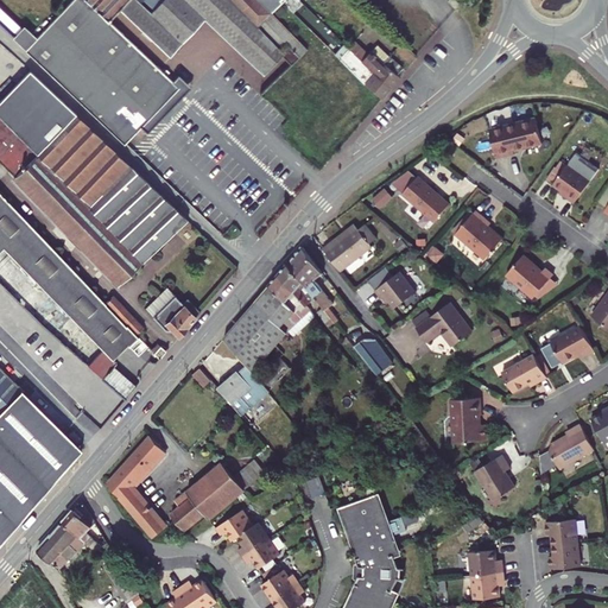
[(68,0),(35,38),(24,50),(124,144),(139,127),(177,87),(171,81),(107,20),(118,10),(168,56),(202,19),(261,75),(280,55),(289,64),(292,61),(305,49),(270,12),(258,0),(68,0)]
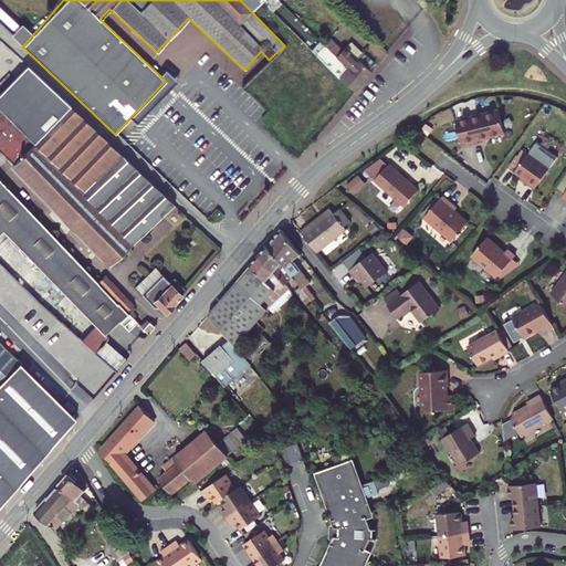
[(261,1),(260,0),(240,0),(251,11),(261,1)]
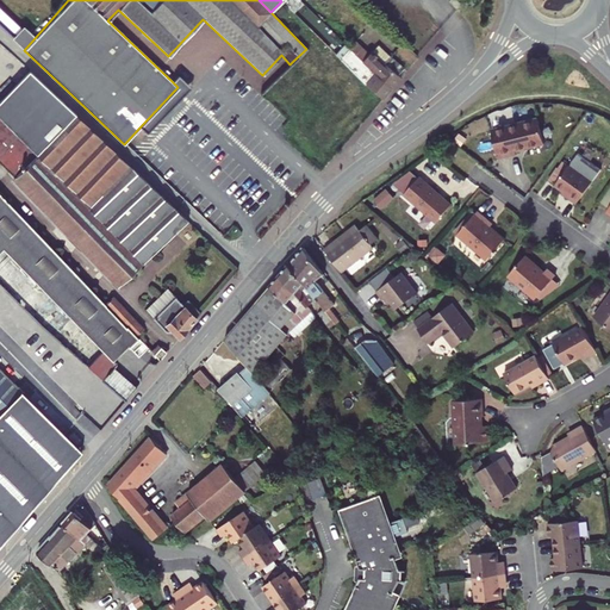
[(458,10),(462,4),(458,0),(450,0),(449,1),(458,10)]
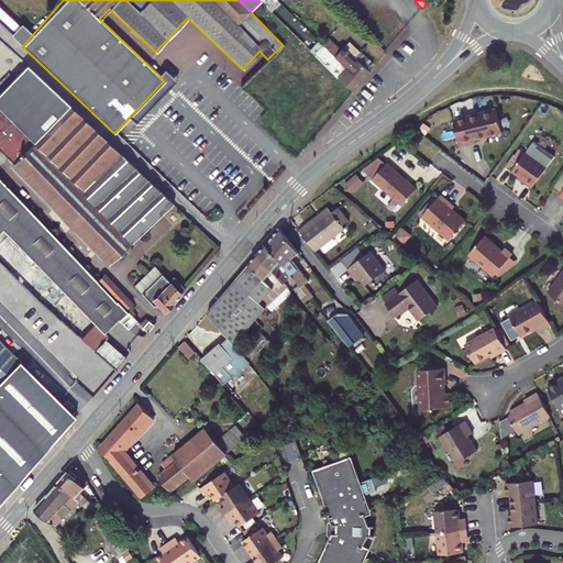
[(10,36),(22,46),(32,35),(20,24),(10,36)]
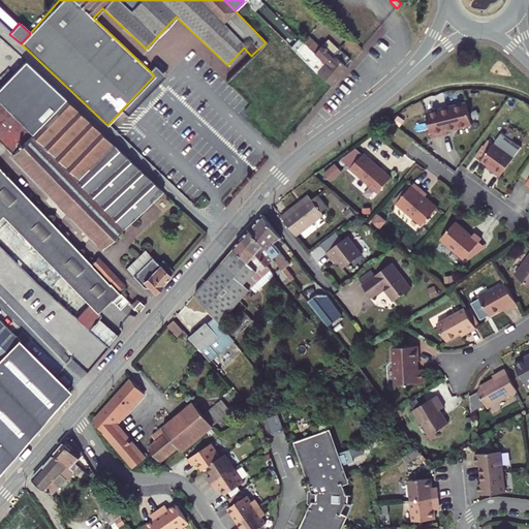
[(347,67),(344,64),(322,44),(307,30),(299,38),(324,63),(339,76),(347,67)]
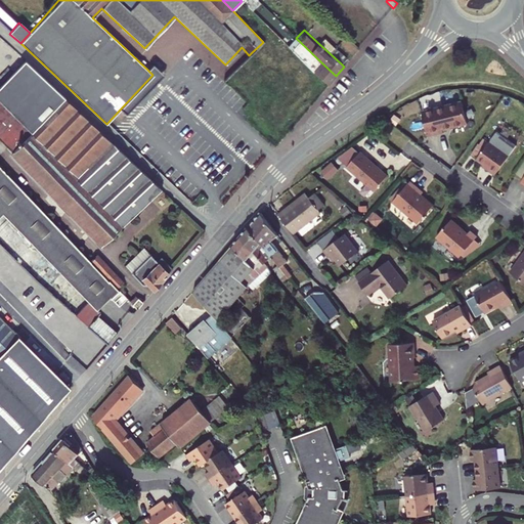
[(346,58),(324,40),(319,44),(341,63),(346,58)]
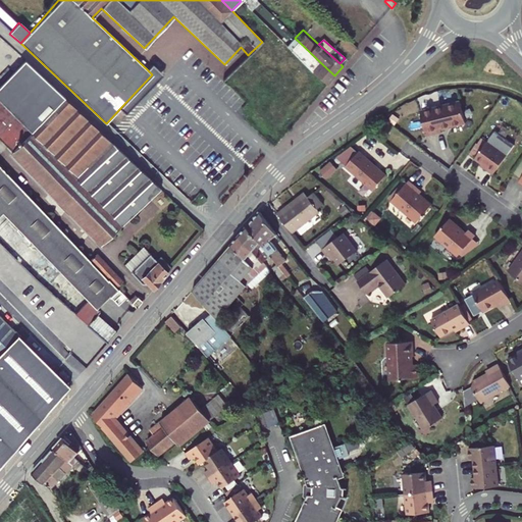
[(0,138),(103,243),(160,189),(24,60),(0,86),(0,138)]
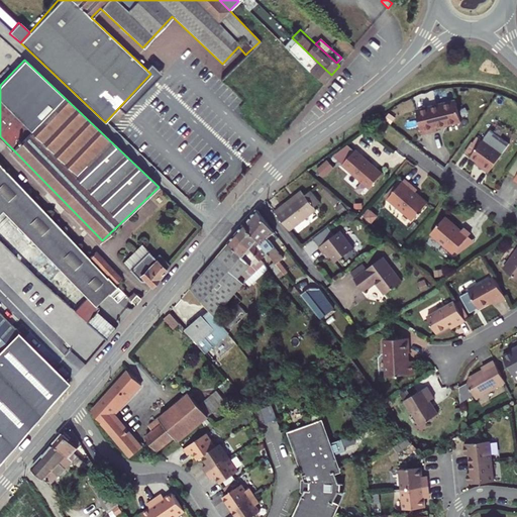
[(331,75),(317,62),(309,71),(323,84),(331,75)]
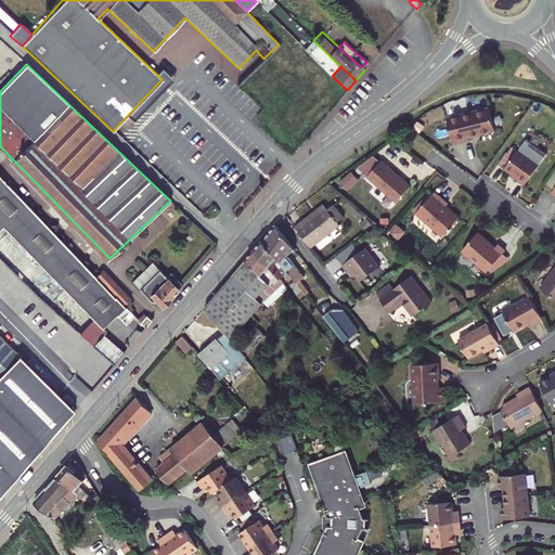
[(162,79),(127,116),(133,121),(173,78),(162,67),(156,74),(162,79)]
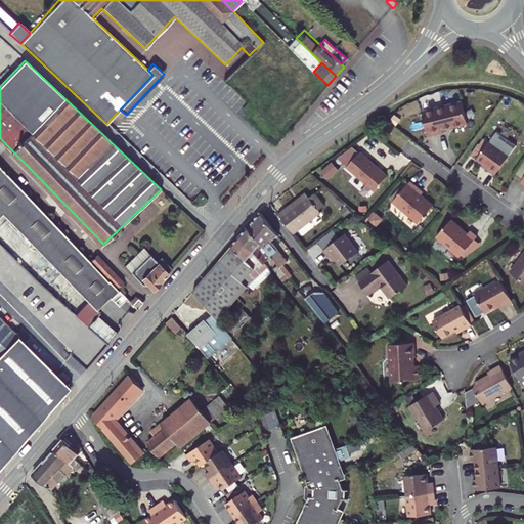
[(475,126),(471,106),(431,115),(436,137),(452,134),(451,131),(475,126)]
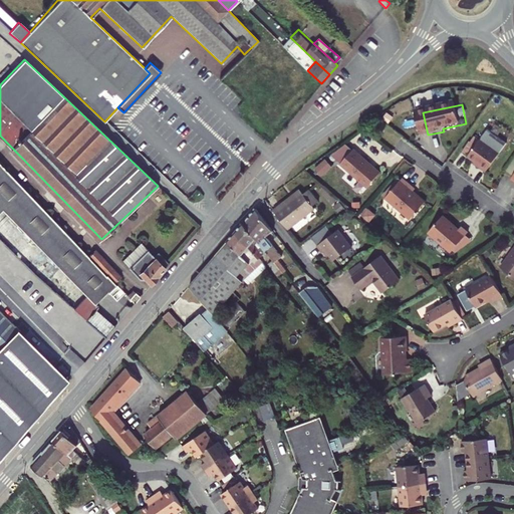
[(495,173),(508,154),(488,141),(476,158),(485,164),(492,168),(490,170),(495,173)]
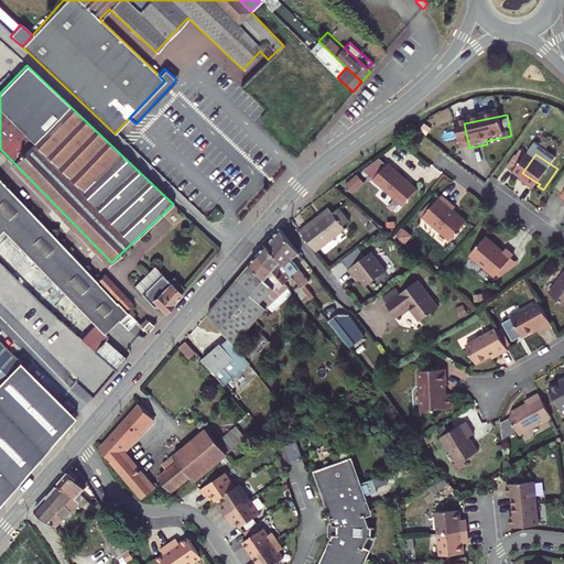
[(425,191),(396,164),(381,180),(412,206),(425,191)]
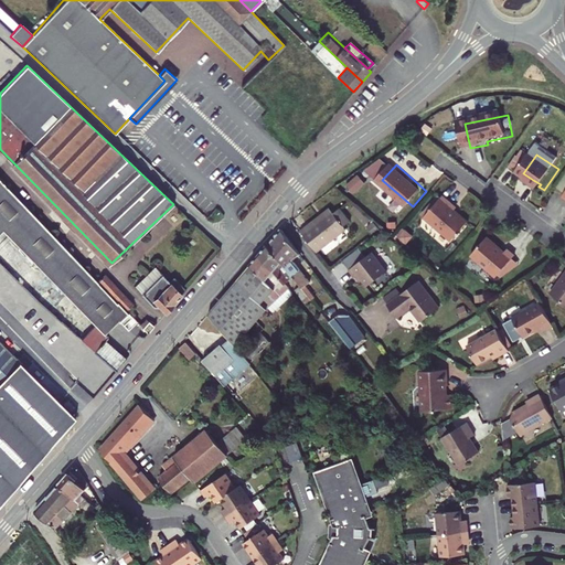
[(359,172),(348,183),(355,192),(368,181),(359,172)]
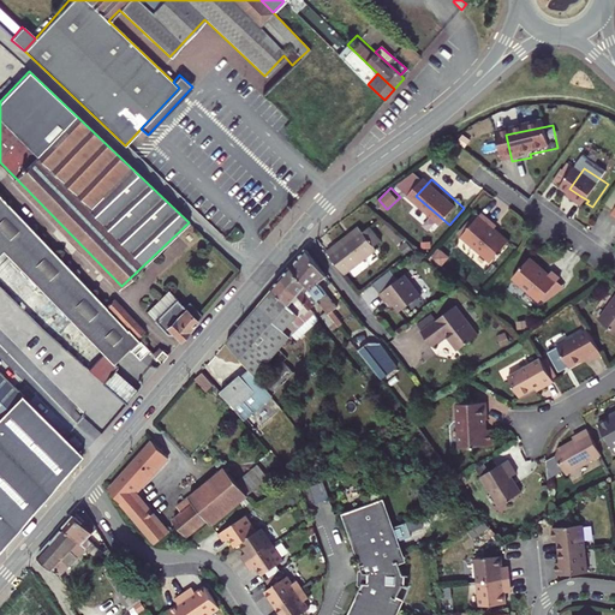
[(0,416),(21,396),(0,376),(0,249),(3,251),(0,252),(0,288),(65,354),(42,376),(101,431),(126,404),(125,404),(136,392),(113,370),(117,366),(112,362),(129,346),(139,358),(148,351),(137,338),(129,328),(127,329),(106,306),(0,193),(0,416)]
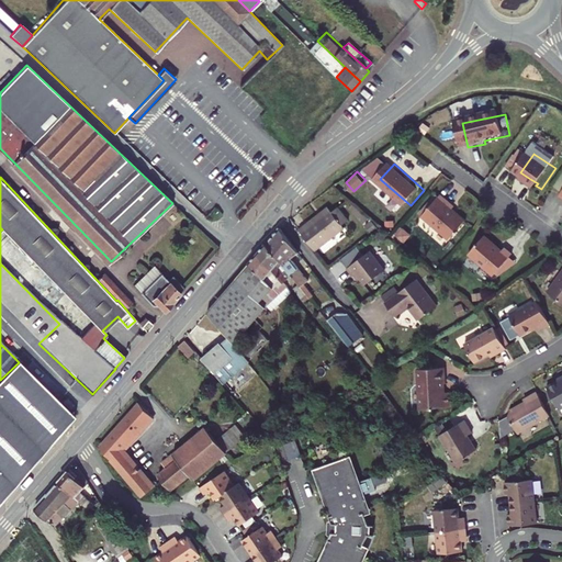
[(461,212),(457,209),(460,205),(447,193),(428,214),(456,237),(472,218),(462,211),(461,212)]
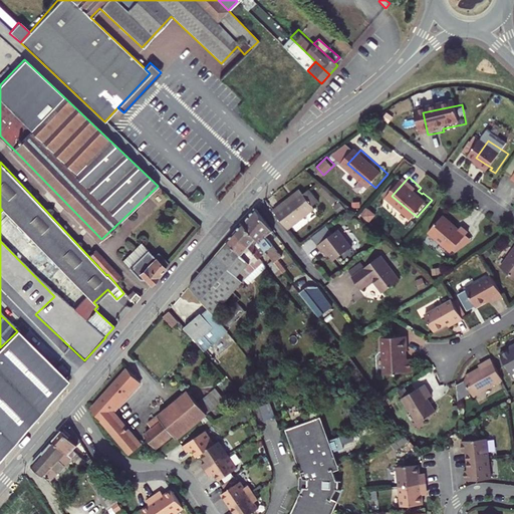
[(422,194),(423,193),(432,200),(433,199),(421,188),(418,191),(422,194)]
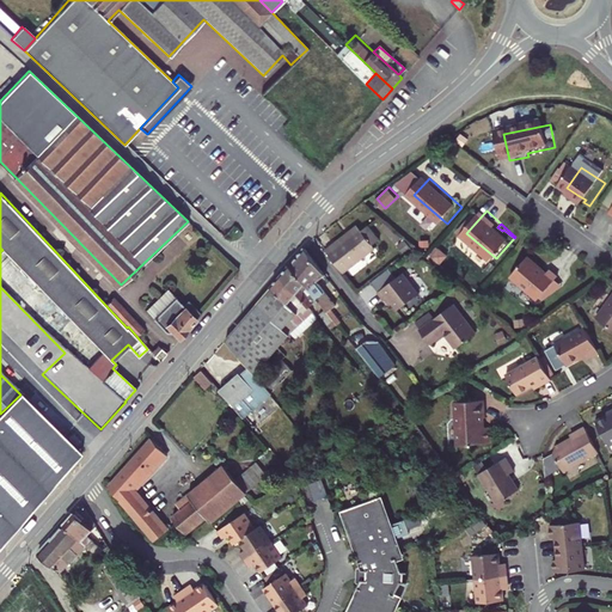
[(362,227),(361,225),(337,242),(340,244),(362,227)]
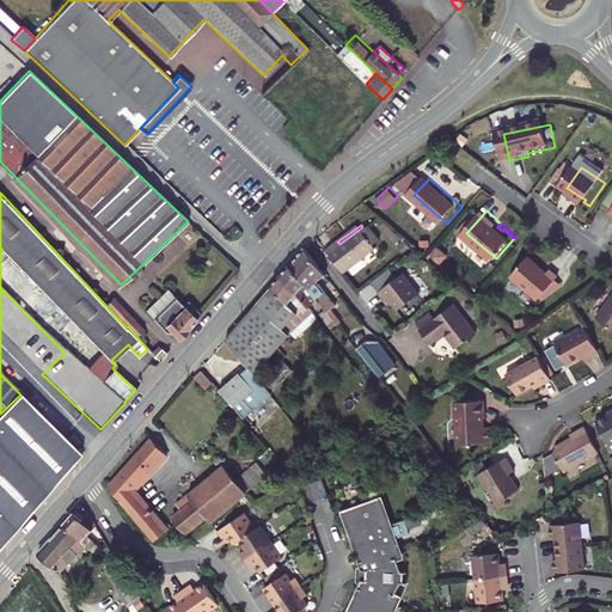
[(362,227),(340,244),(337,242),(329,249),(346,271),(378,248),(362,227)]
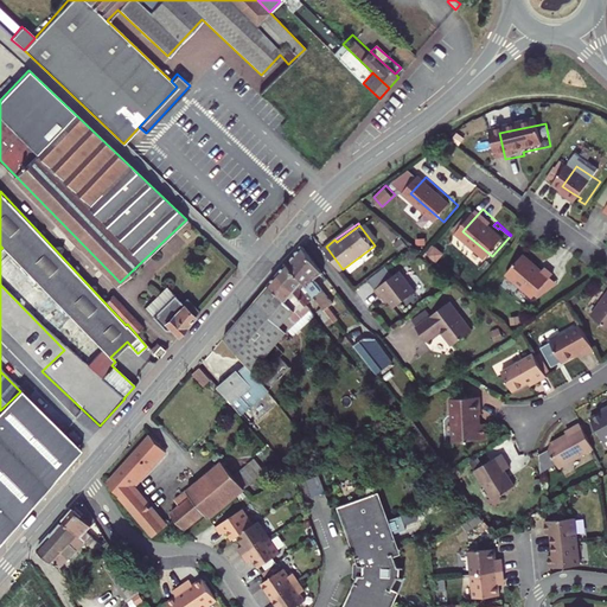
[(306,244),(291,262),(306,282),(327,308),(337,301),(319,279),(326,272),(306,244)]
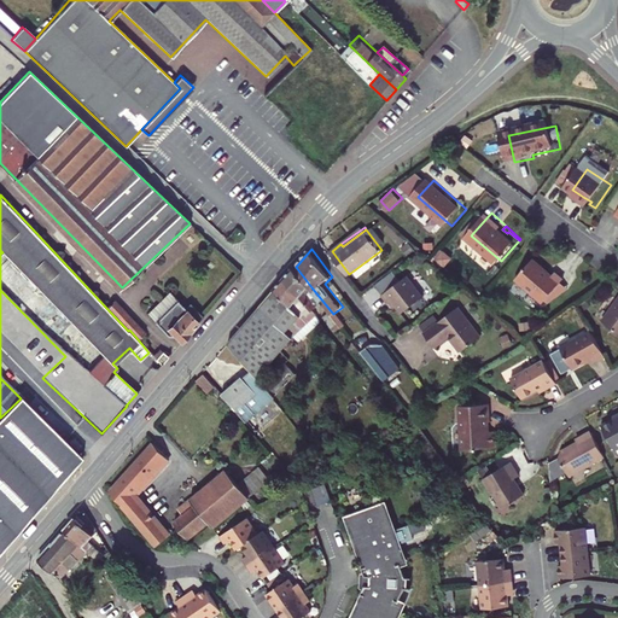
[(561,274),(542,257),(525,278),(553,302),(555,298),(571,280),(573,278),(565,270),(561,274)]
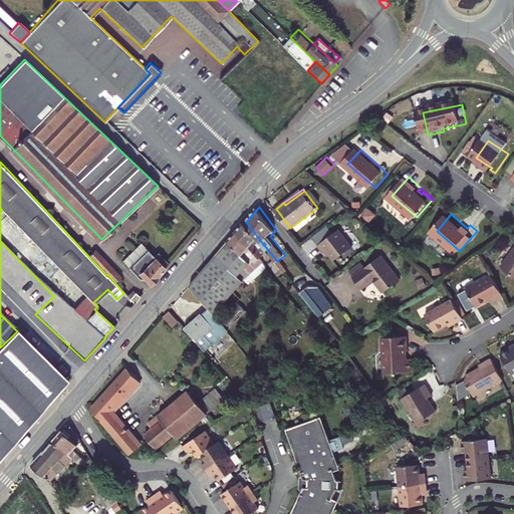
[(246,222),(238,230),(251,247),(255,243),(259,239),(246,222)]
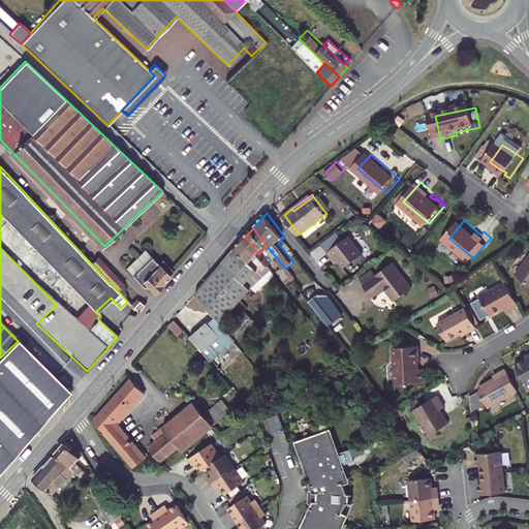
[(329,249),(335,241),(330,236),(322,244),(329,249)]
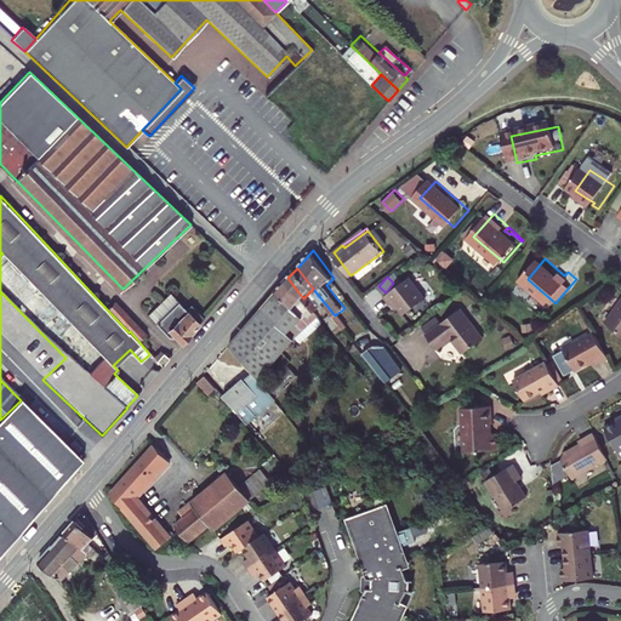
[(428,298),(411,277),(386,295),(392,305),(396,302),(405,315),(428,298)]
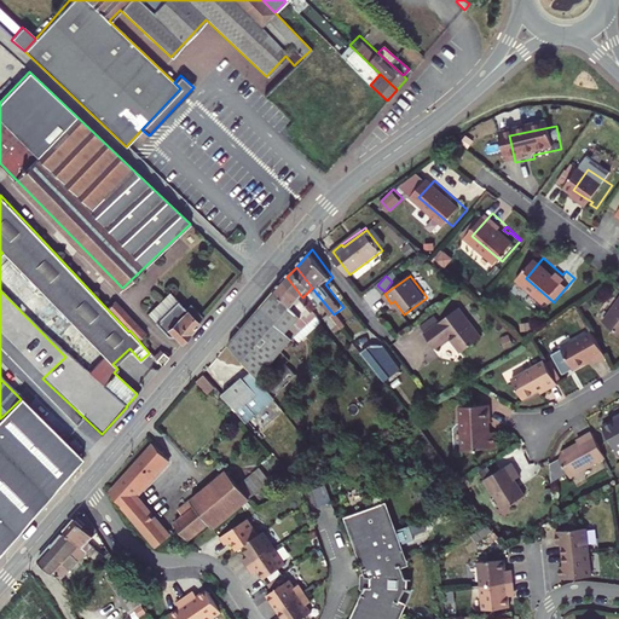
[(305,317),(312,310),(311,308),(302,298),(287,277),(253,314),(277,343),(302,314),(305,317)]
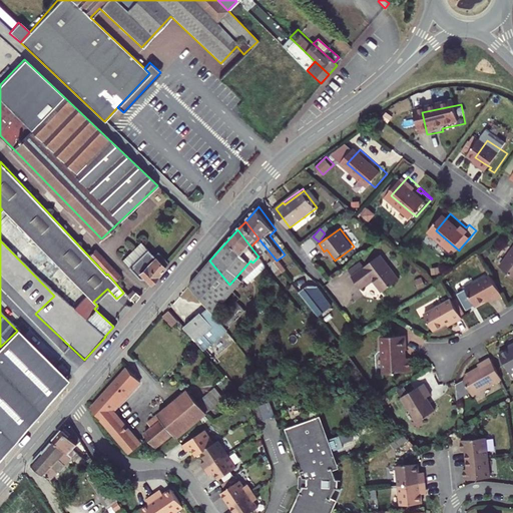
[(468,246),(480,237),(474,232),(461,247),(465,250),(468,246)]
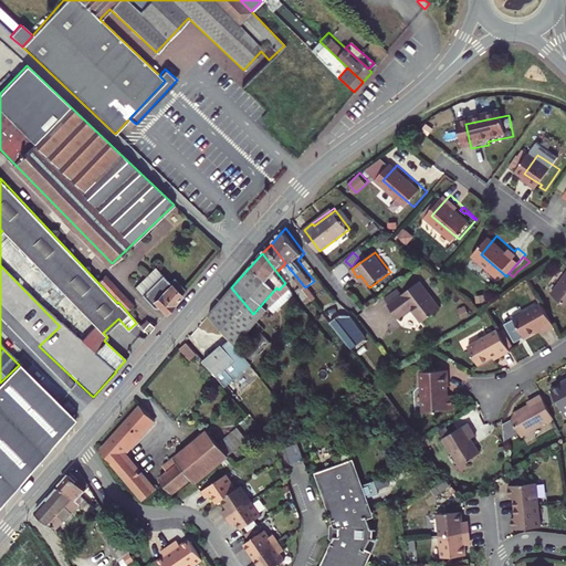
[(174,278),(169,282),(154,268),(134,287),(154,307),(159,306),(166,313),(186,290),(174,278)]
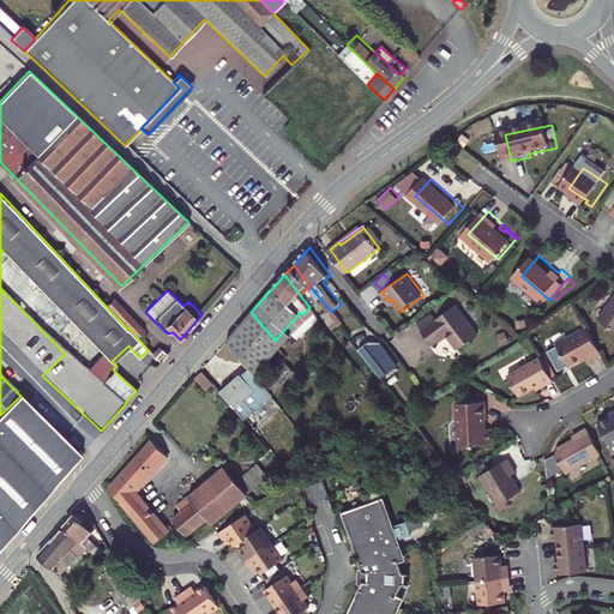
[(308,306),(313,300),(305,290),(300,295),(308,306)]
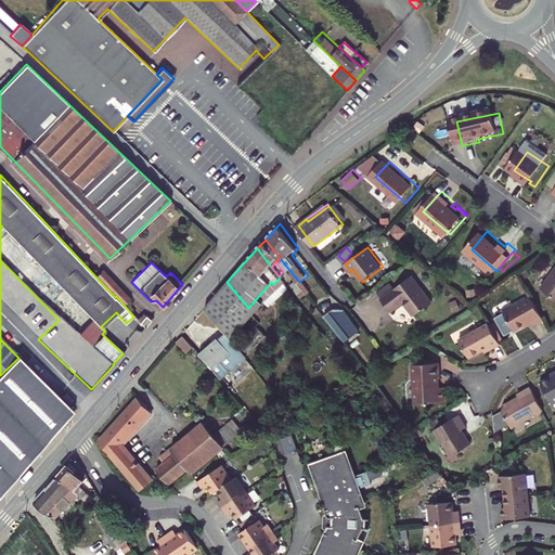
[(130,298),(103,269),(95,276),(115,297),(116,296),(124,305),(130,298)]
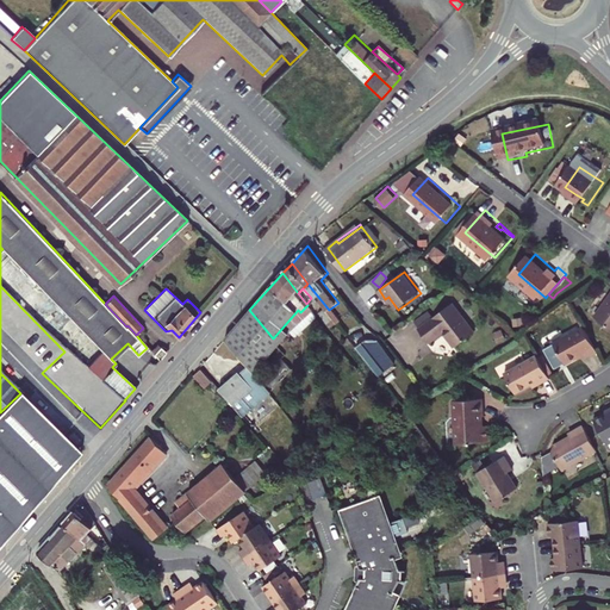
[(609,323),(609,299),(598,315),(609,323)]
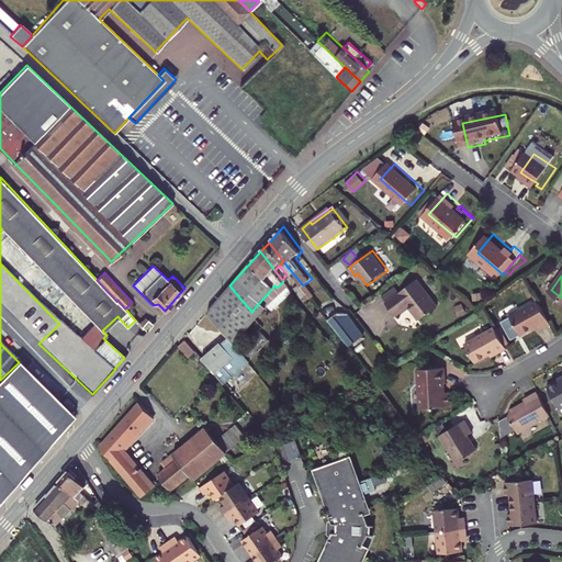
[(442,307),(423,280),(391,303),(401,317),(415,306),(425,321),(442,307)]
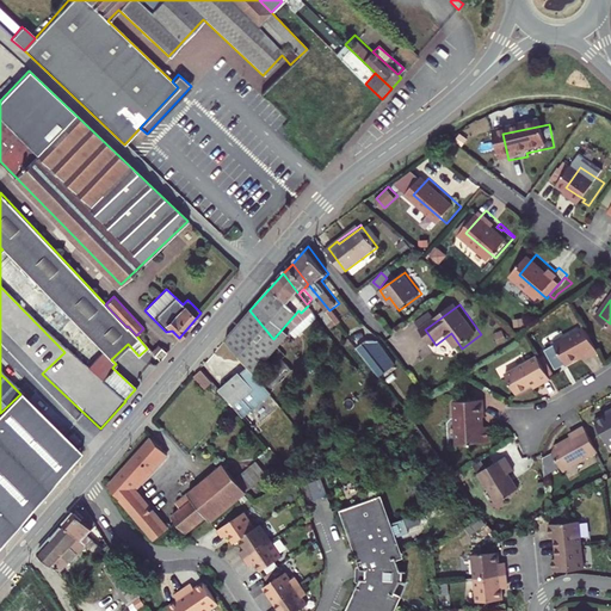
[(244,360),(255,374),(279,346),(273,339),(250,310),(224,339),(244,360)]
